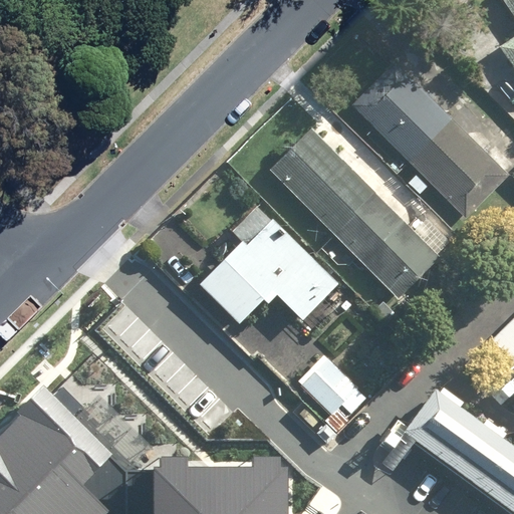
[(513,33),(498,44),(513,67),(513,0),(504,0),(513,14),(513,33)]
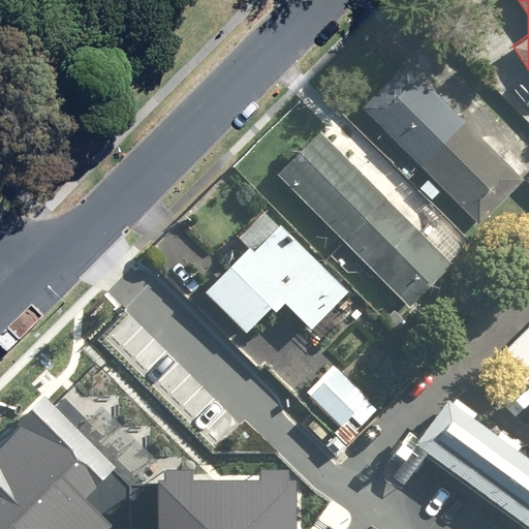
[(522,179),(407,63),(363,106),(477,221),(522,179)]
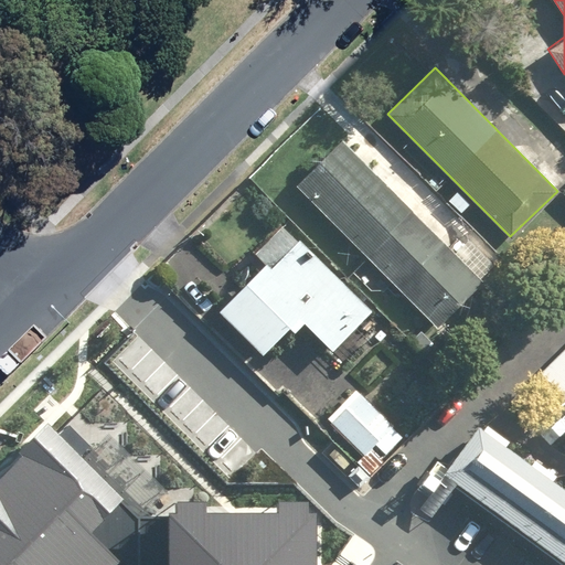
[(482,281),(341,139),(295,184),(437,327),(482,281)]
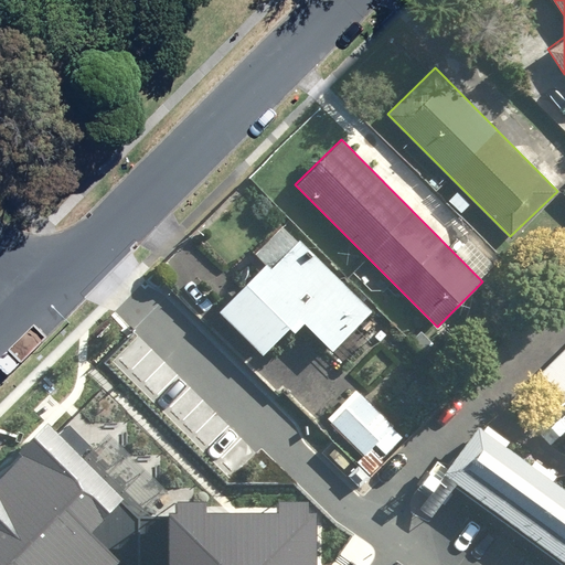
[(267,266),(221,312),(264,354),(290,329),(296,334),(306,324),(334,353),(374,313),(286,225),(256,255),(267,266)]
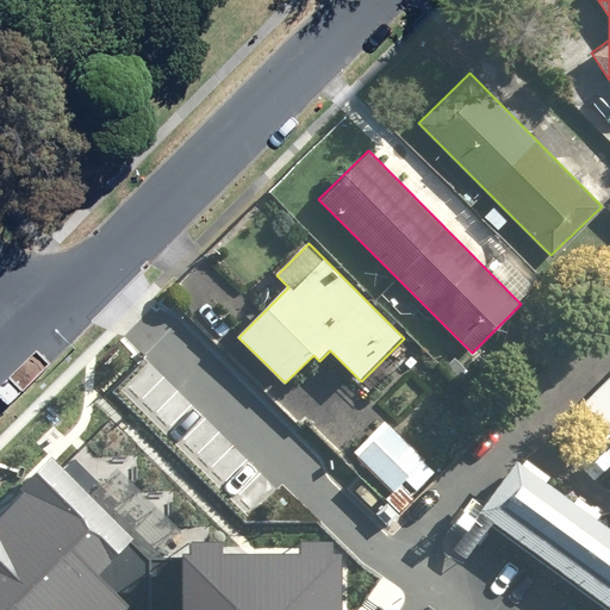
[(609,436),(609,374),(570,415),(598,443),(601,446),(602,446),(609,436)]
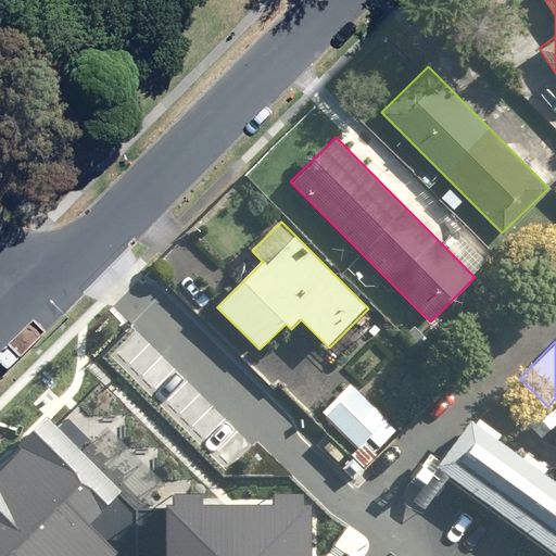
[(358,450),(387,421),(350,384),(323,413),(358,450)]
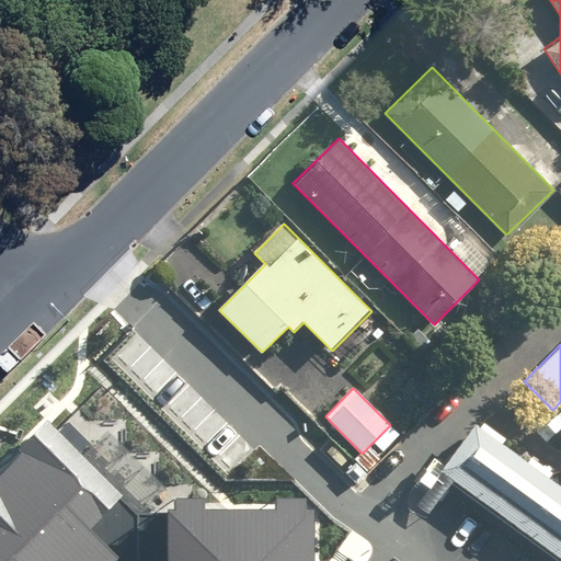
[(552,410),(550,408),(531,425),(548,441),(560,427),(560,410),(558,414),(553,410),(552,410)]
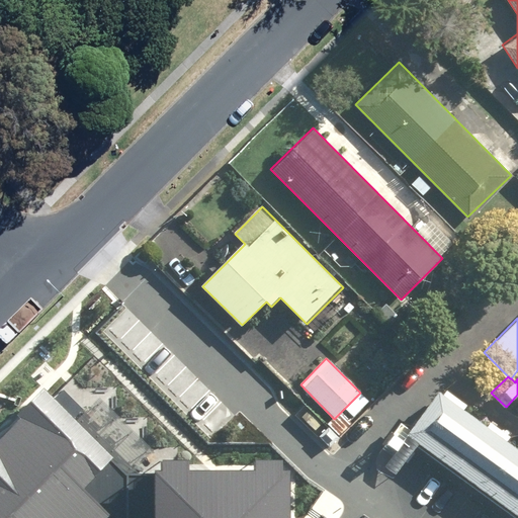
[(188,467),(188,464),(188,461),(178,461),(164,461),(164,467),(164,472),(130,472),(42,386),(28,402),(21,409),(0,430),(0,517),(291,517),(291,477),(291,471),(284,471),(284,469),(283,460),(255,460),(255,465),(255,467),(255,470),(188,470),(188,467)]
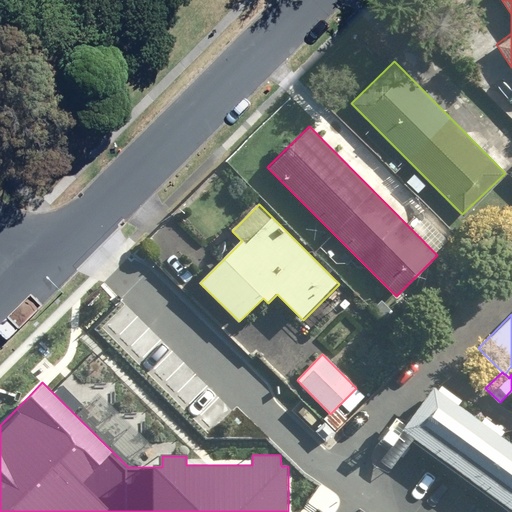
[(382,438),(392,446),(403,430),(414,438),(511,508),(511,444),(502,437),(506,432),(486,417),(481,423),(459,407),(463,401),(445,389),(442,386),(438,391),(436,389),(434,388),(407,426),(396,418),(382,438)]
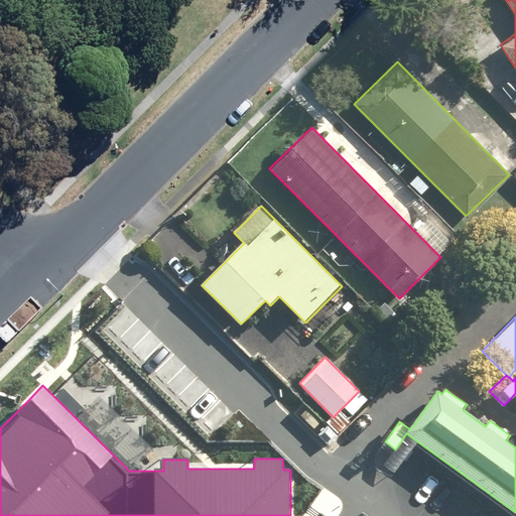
[(314,429),(323,421),(308,407),(300,415),(314,429)]
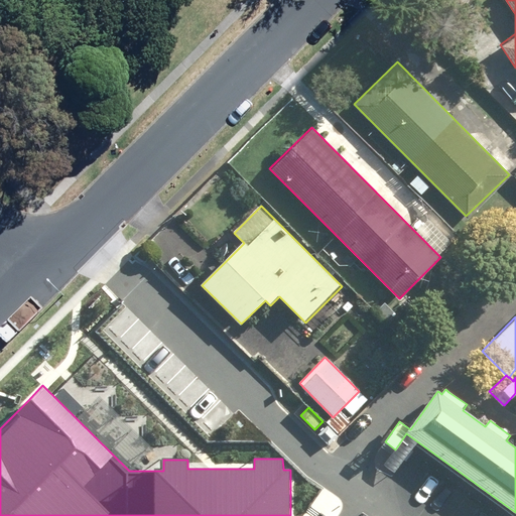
[(338,436),(328,426),(318,435),(329,445),(338,436)]
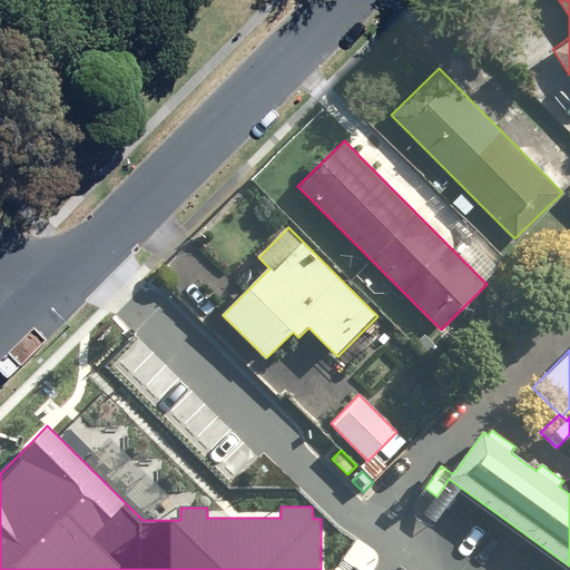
[(430,518),(436,522),(457,493),(459,491),(461,488),(449,479),(436,497),(424,513),(430,518)]
